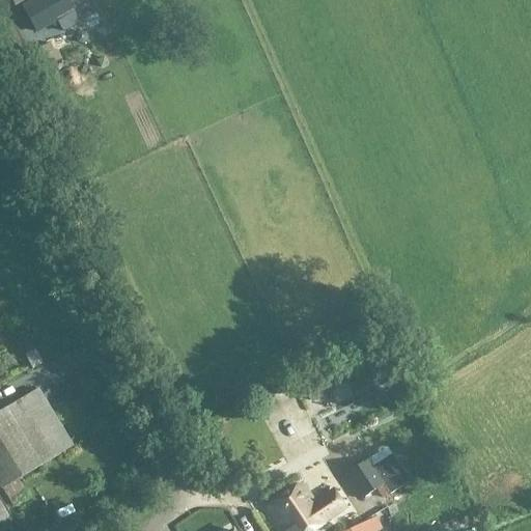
[(65,31),(81,22),(67,0),(35,0),(24,7),(38,32),(59,21),(65,31)]
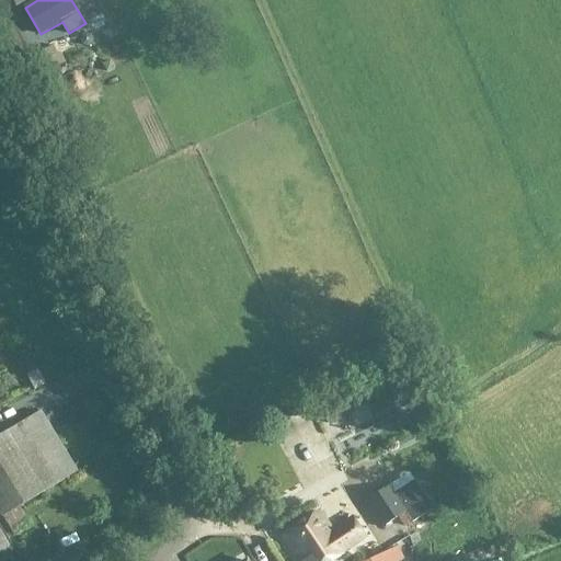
[(0,508),(19,501),(73,473),(41,405),(0,425),(0,508)]
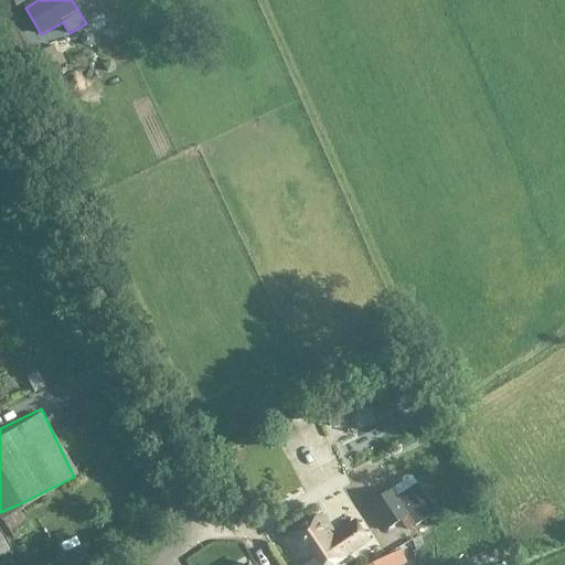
[(408,516),(415,526),(436,512),(417,483),(397,498),(409,515),(408,516)]
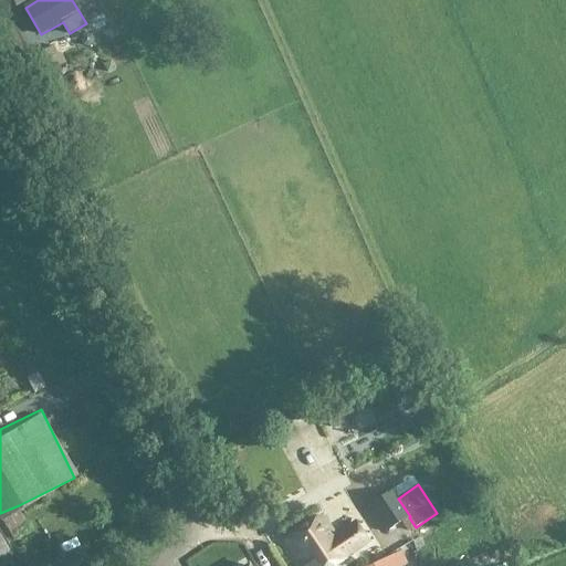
[(410,516),(398,499),(392,490),(367,506),(385,534),(409,517),(410,516)]
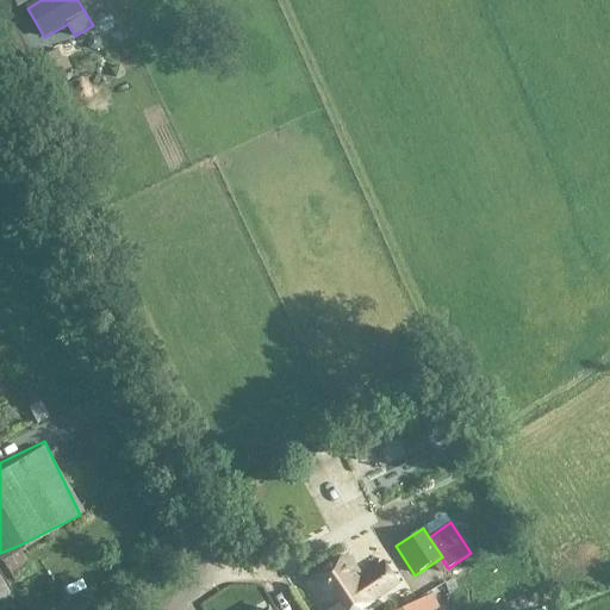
[(361,609),(375,602),(375,601),(397,586),(384,566),(361,579),(348,558),(307,584),(323,609),(361,609)]
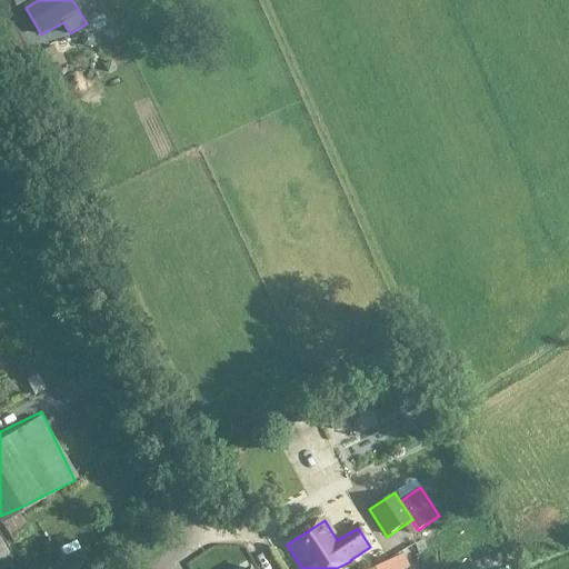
[(373,568),(406,568),(408,568),(402,557),(373,568)]
